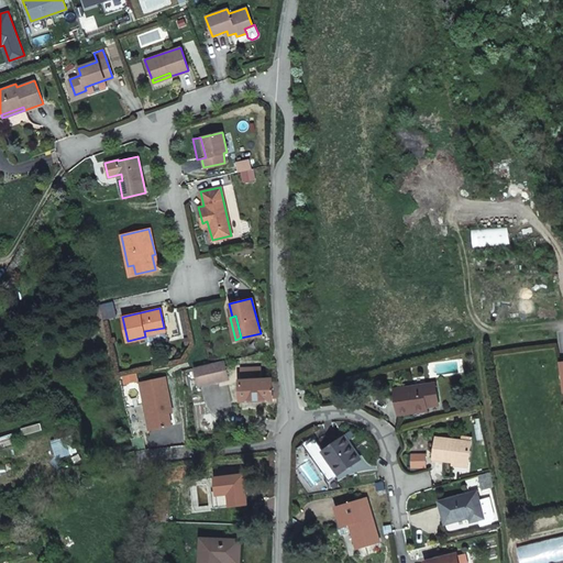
[(146,341),(166,337),(164,328),(144,331),(145,337),(146,341)]
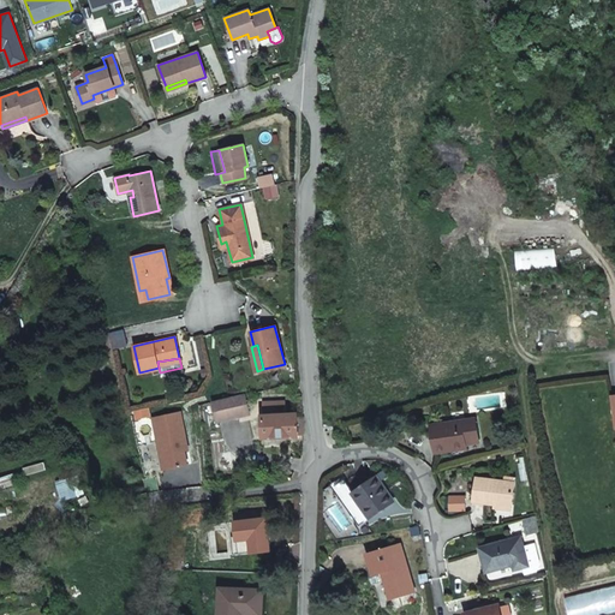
[(216,422),(246,415),(242,395),(228,398),(212,402),(216,422)]
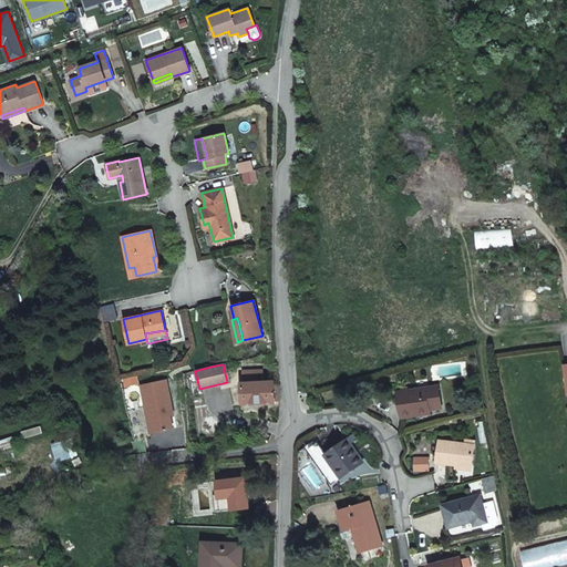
[(274,401),(272,384),(272,382),(241,383),(243,403),(274,401)]
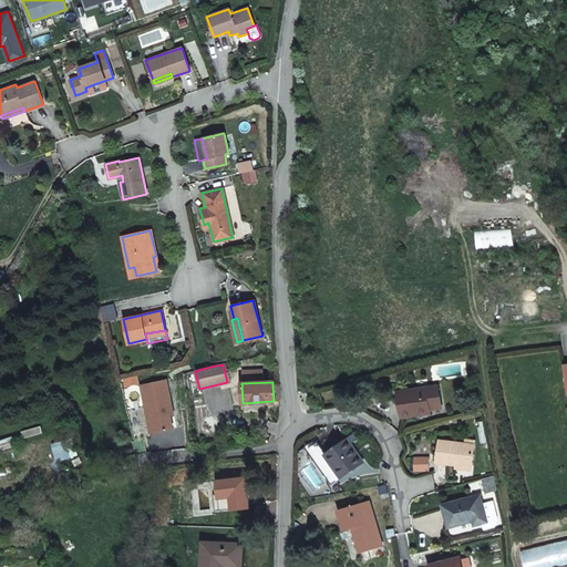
[(398,392),(401,418),(414,415),(414,412),(430,410),(441,408),(437,385),(398,392)]
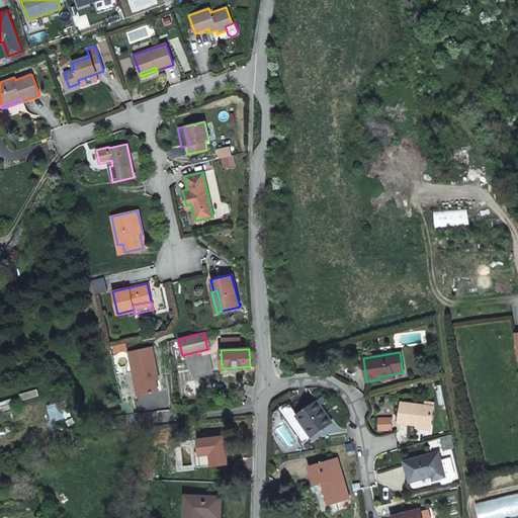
[(283,358),(272,358),(271,370),(283,370),(283,358)]
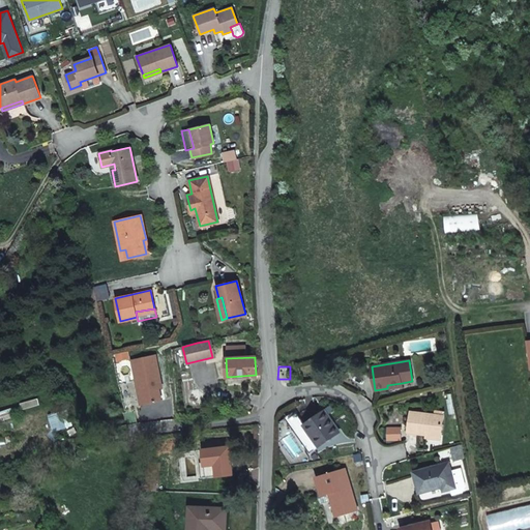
[(303,425),(318,446),(339,432),(323,411),(303,425)]
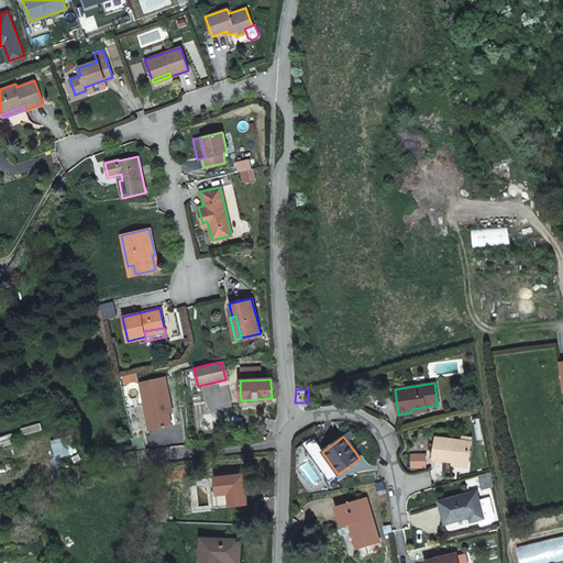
[(470,441),(435,437),(432,459),(452,461),(466,463),(470,441)]
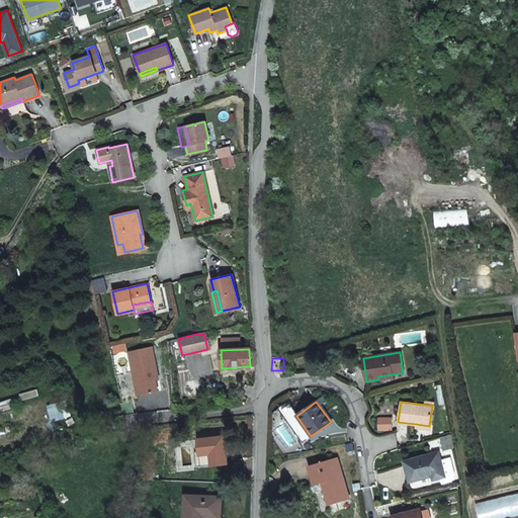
[(7,423),(11,434),(29,427),(25,416),(7,423)]
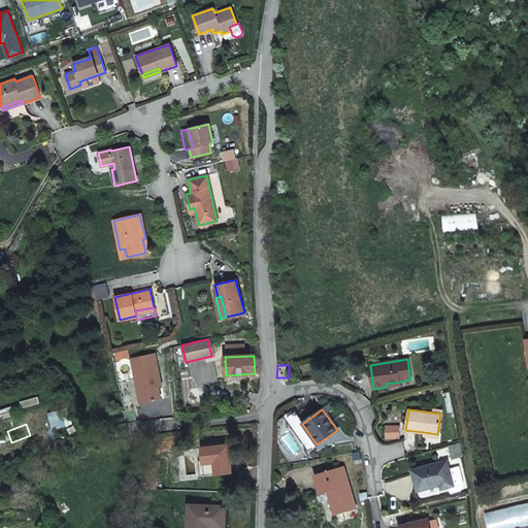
[(452,458),(461,456),(459,446),(450,448),(452,458)]
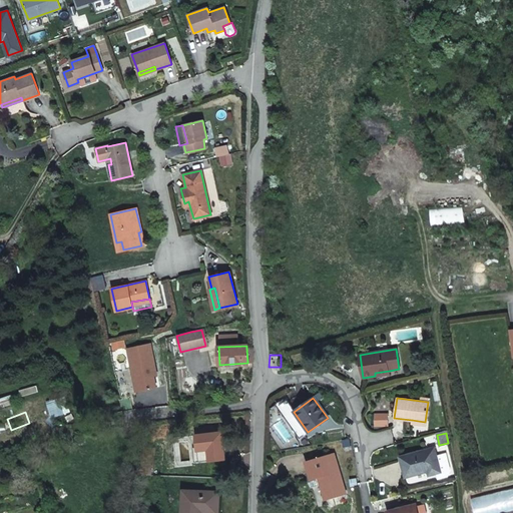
[(433,448),(400,457),(405,477),(427,471),(429,475),(435,473),(440,472),(435,456),(433,448)]
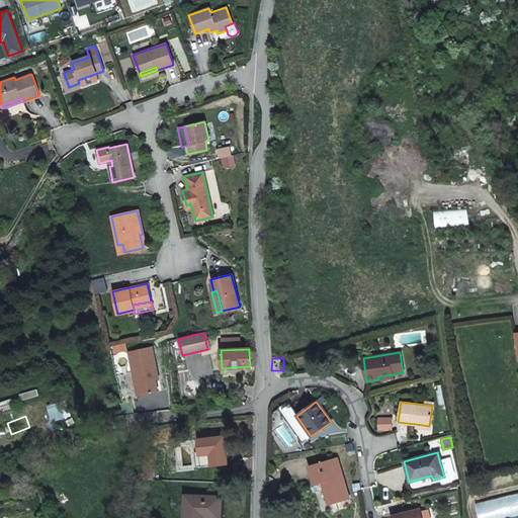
[(453,473),(449,457),(439,460),(444,477),(439,478),(441,484),(451,482),(453,473)]
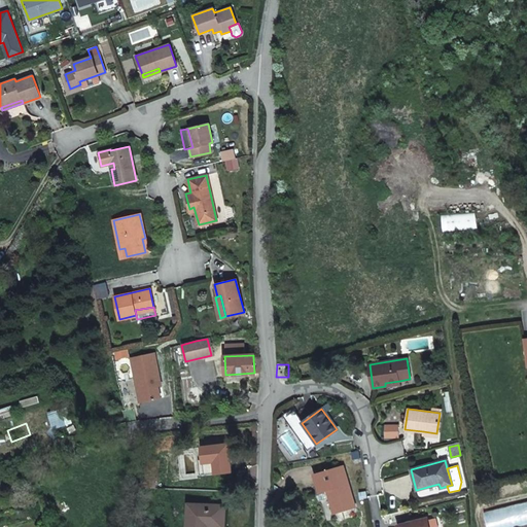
[(347,510),(354,506),(345,476),(340,478),(338,471),(337,467),(313,475),(317,486),(324,484),(326,488),(334,513),(337,513),(347,510)]
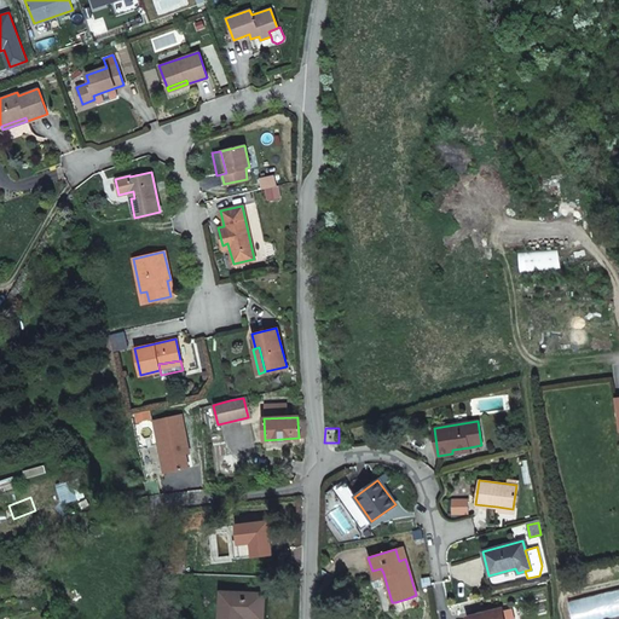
[(408,559),(405,551),(397,554),(399,561),(405,559),(408,559)]
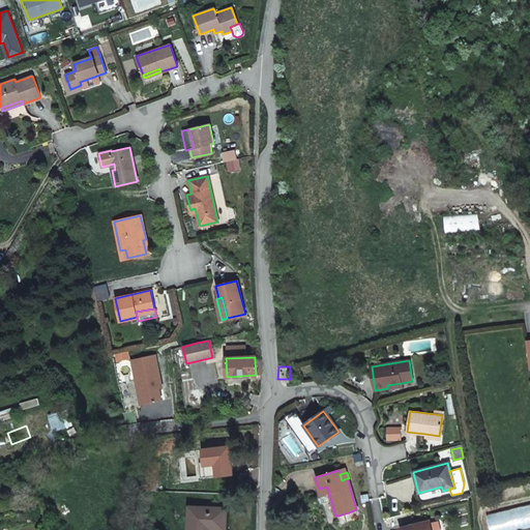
[(513,529),(529,526),(529,504),(488,516),(491,529),(513,529)]
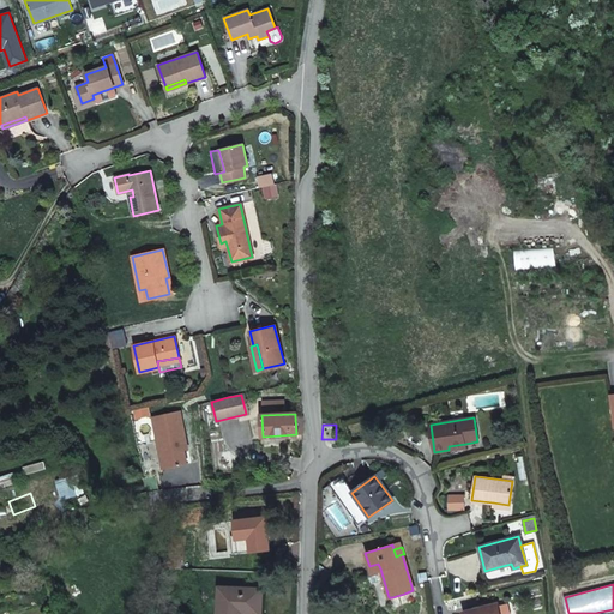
[(259,613),(262,589),(218,587),(217,613),(259,613)]
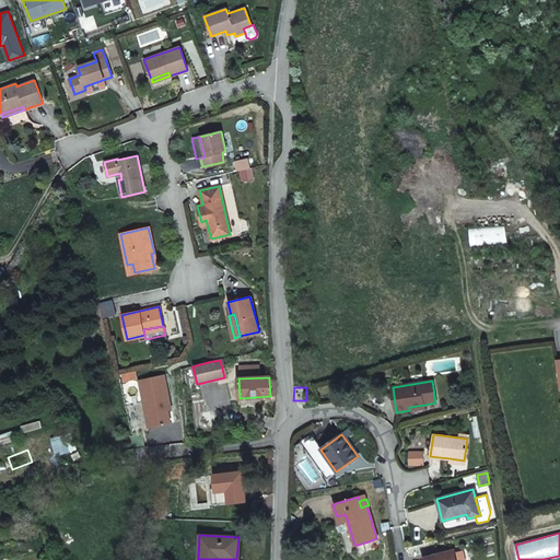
[(360,552),(371,549),(369,541),(358,545),(360,552)]
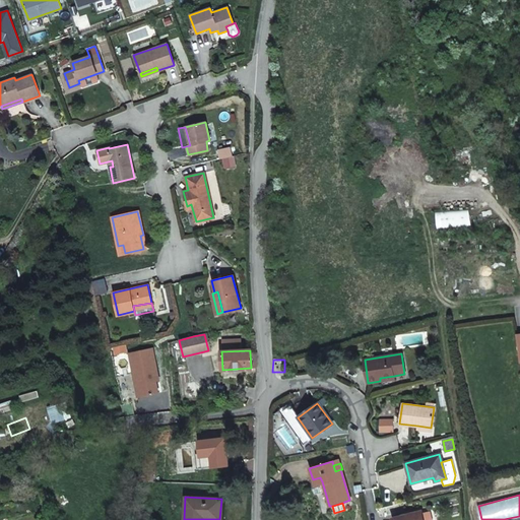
[(392,518),(392,519),(423,519),(420,511),(392,518)]
